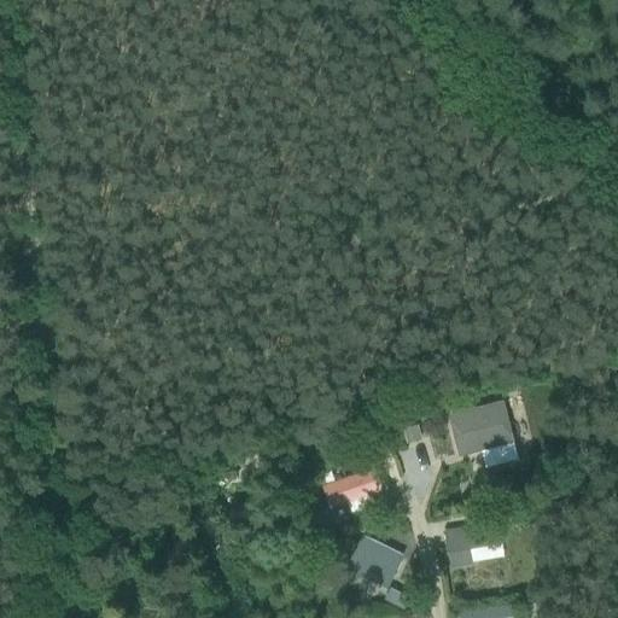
[(448,415),(458,458),(513,443),(502,402),(448,415)]
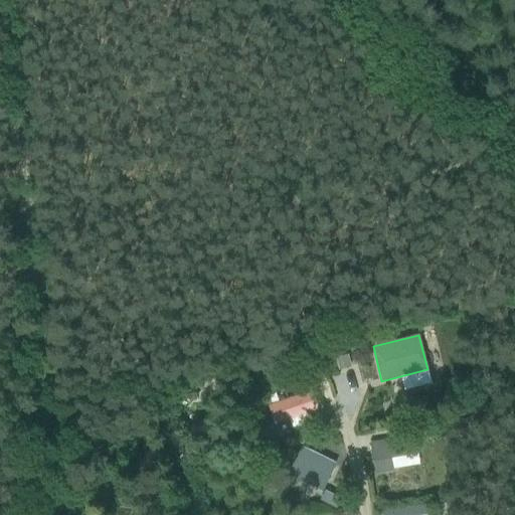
[(347,354),(335,357),(338,369),(350,366),(347,354)]
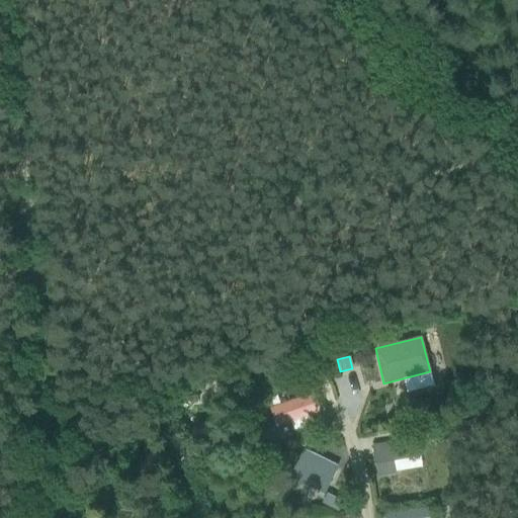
[(275,428),(264,432),(269,445),(293,436),(289,424),(316,414),(320,413),(313,394),(269,410),(275,428)]
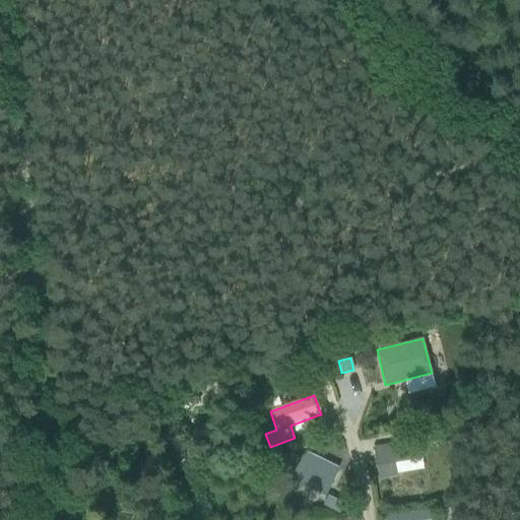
[(441,430),(429,432),(431,443),(443,441),(441,430)]
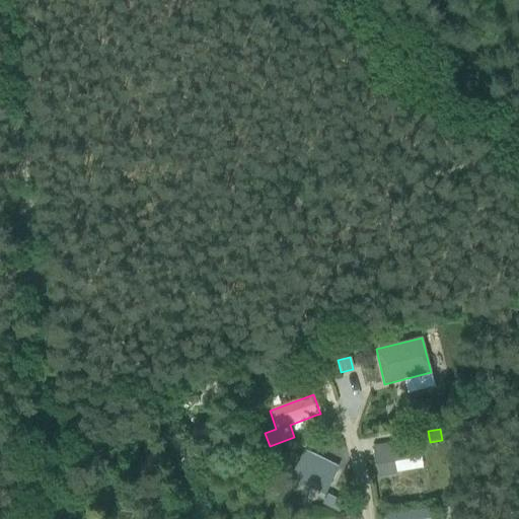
[(373,448),(378,476),(393,473),(391,461),(420,457),(418,441),(373,448)]
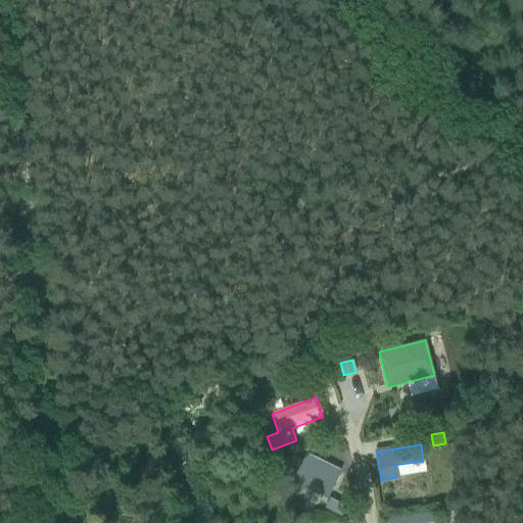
[(293,481),(326,497),(339,471),(306,455),(293,481)]
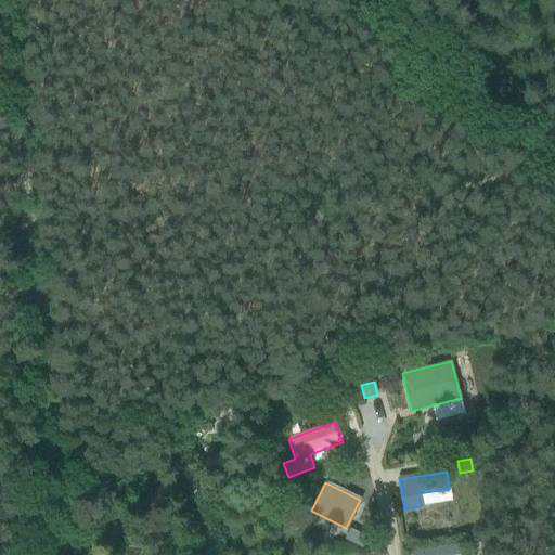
[(425,503),(452,499),(450,489),(424,493),(425,503)]
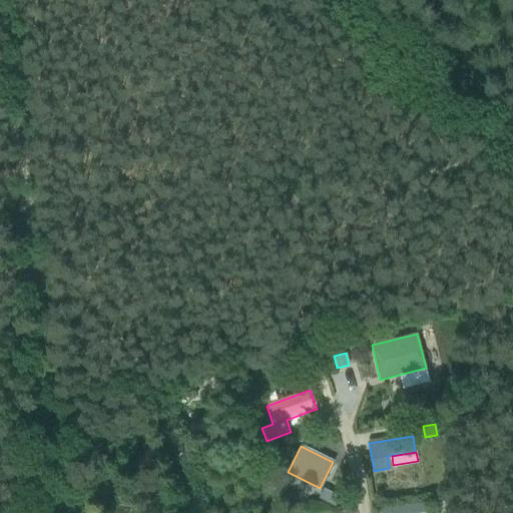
[(322,489),(318,497),(334,505),(338,497),(322,489)]
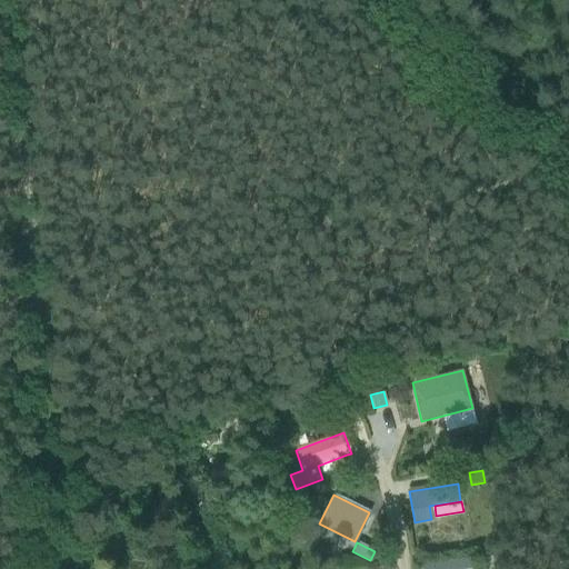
[(499,568),(497,553),(483,556),(485,568),(499,568)]
